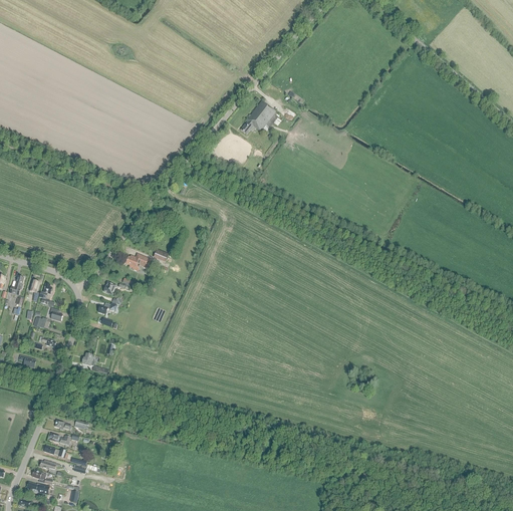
[(259,130),(275,109),(261,98),(245,117),(247,119),(244,122),(240,128),(245,133),(248,128),(249,129),(252,123),(259,130)]
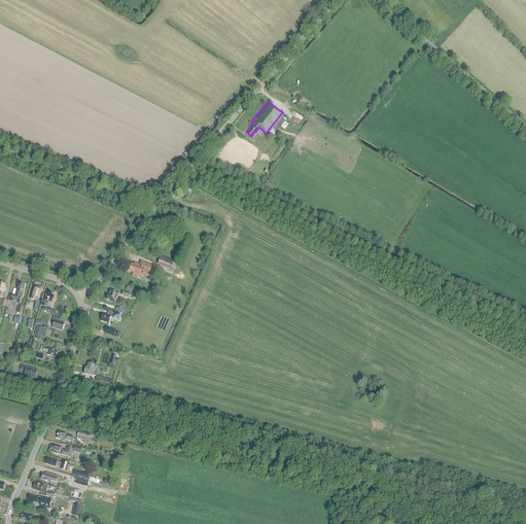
[(161,254),(158,260),(169,265),(172,258),(161,254)]
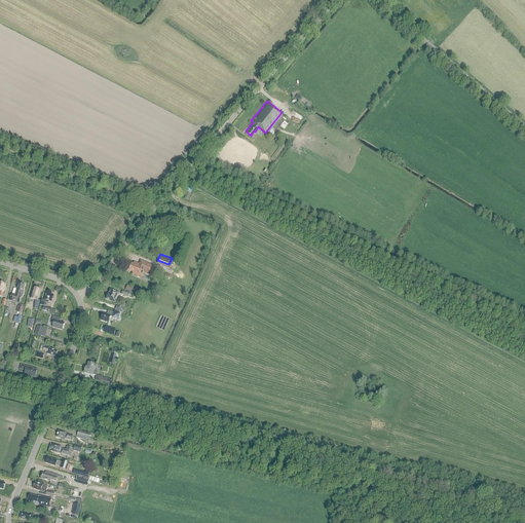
[(135,273),(140,275),(142,269),(149,272),(153,264),(141,258),(139,262),(133,259),(132,261),(130,261),(127,266),(136,270),(135,273)]
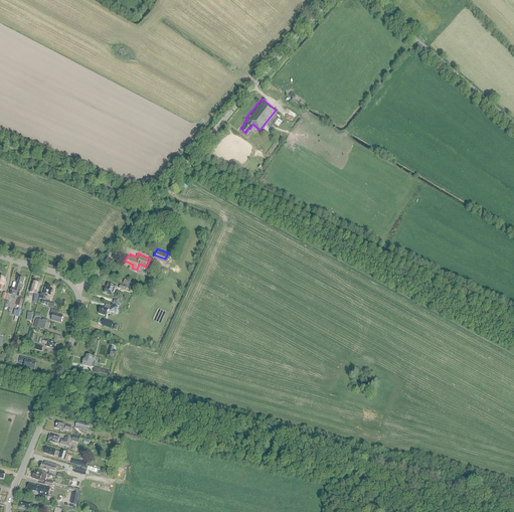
[(149,267),(156,270),(158,264),(151,261),(149,267)]
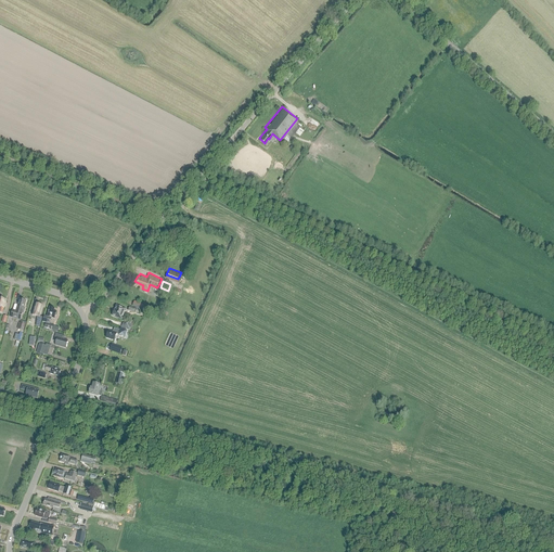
[(181,287),(175,285),(172,292),(178,294),(181,287)]
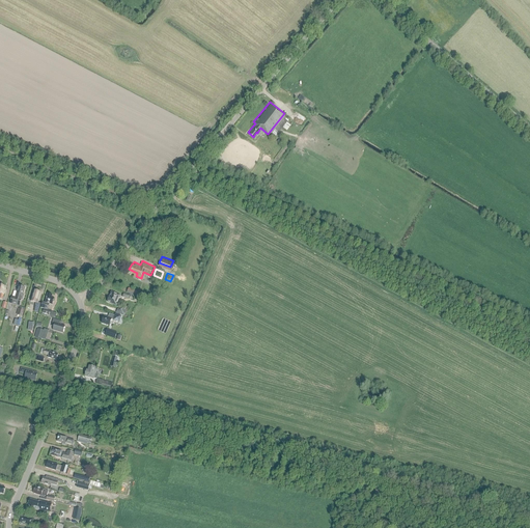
[(20,283),(20,284),(18,283),(15,293),(15,295),(10,294),(9,300),(18,303),(20,295),(22,295),(22,292),(21,292),(23,285),(22,284),(20,283)]
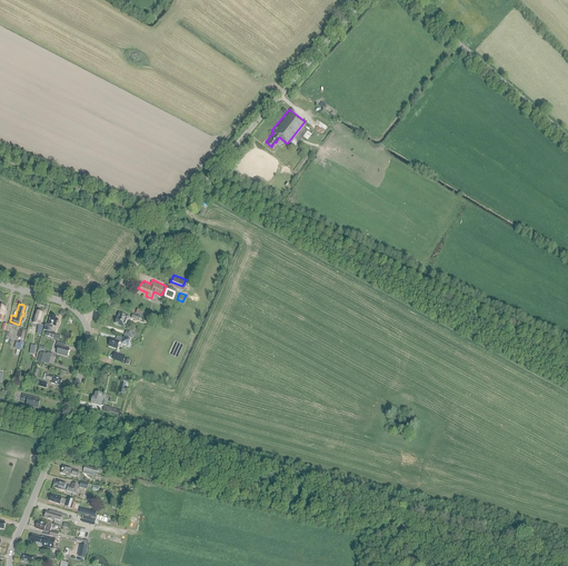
[(147,310),(136,306),(135,310),(146,315),(147,310)]
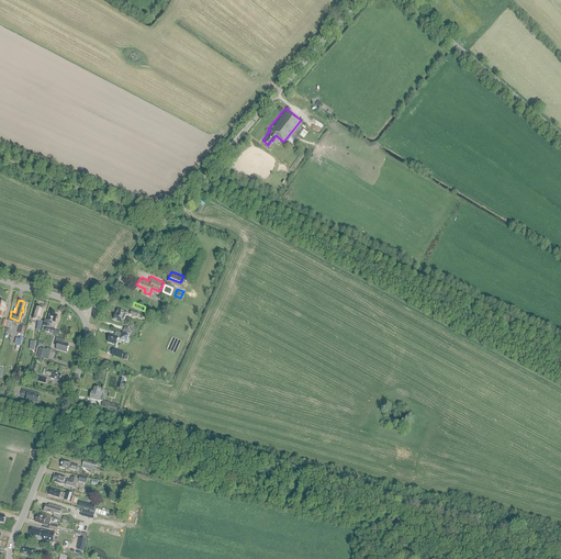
[(38,305),(34,304),(31,316),(36,317),(35,326),(38,327),(42,317),(38,317),(42,306),(41,305),(40,305),(38,305)]
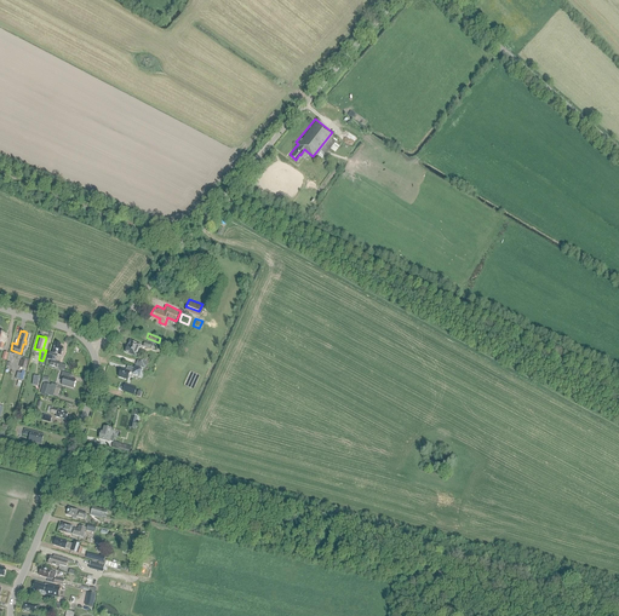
[(126,343),(124,349),(133,352),(136,347),(137,347),(138,344),(139,344),(141,343),(129,338),(126,343)]
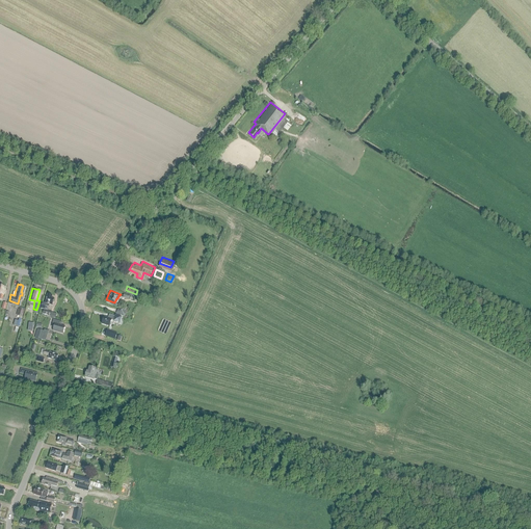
[(42,299),(40,306),(47,308),(48,302),(51,303),(53,296),(52,295),(52,293),(46,292),(44,300),(42,299)]
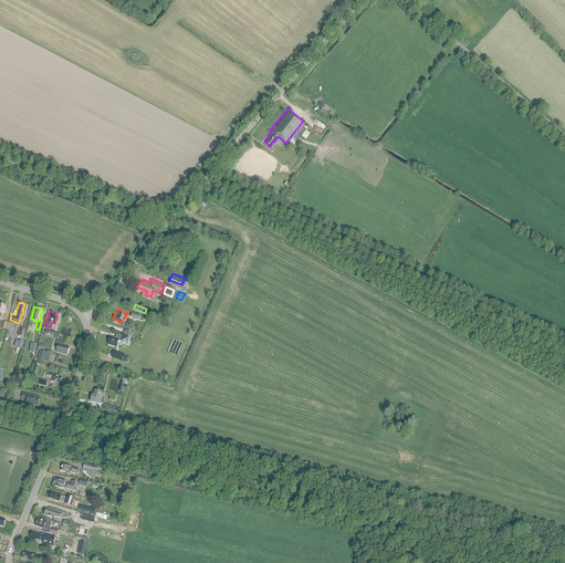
[(123,331),(132,334),(135,324),(129,322),(128,326),(126,326),(124,325),(123,331)]
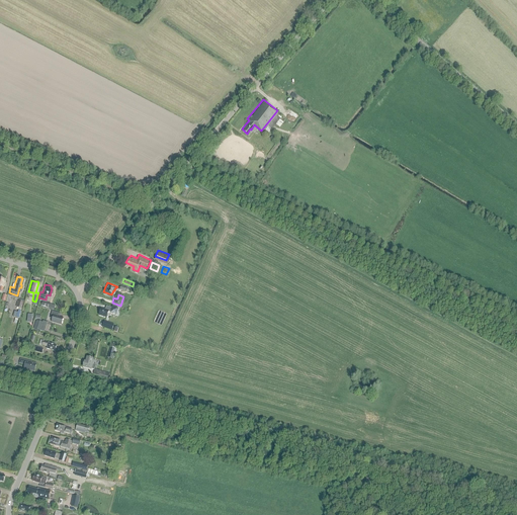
[(100,306),(98,312),(105,315),(107,309),(115,312),(117,307),(111,305),(111,306),(105,304),(104,308),(100,306)]
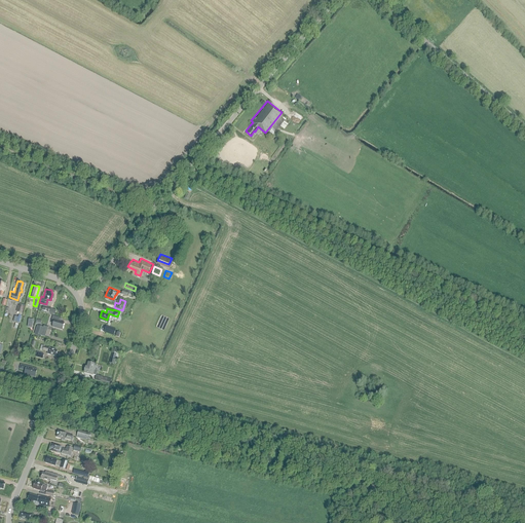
[(58,314),(51,312),(49,320),(51,321),(50,324),(57,326),(61,327),(63,320),(59,319),(57,318),(58,314)]
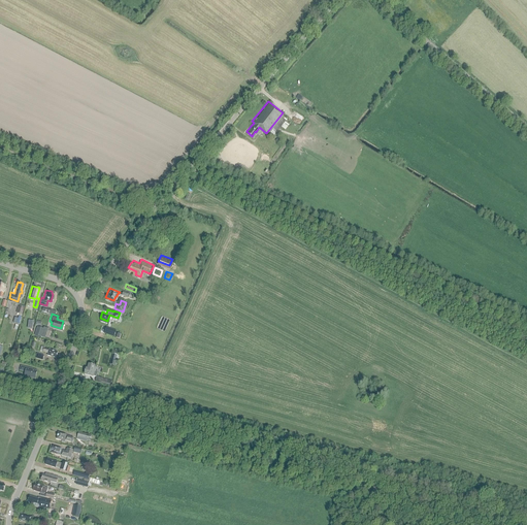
[(42,325),(36,323),(33,332),(39,334),(42,325)]
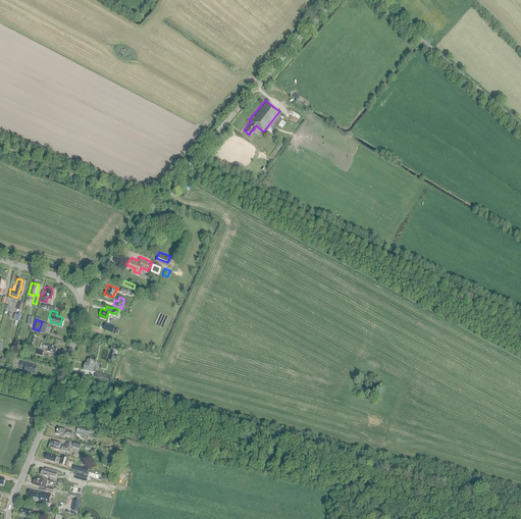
[(107,321),(105,328),(111,330),(114,324),(107,321)]
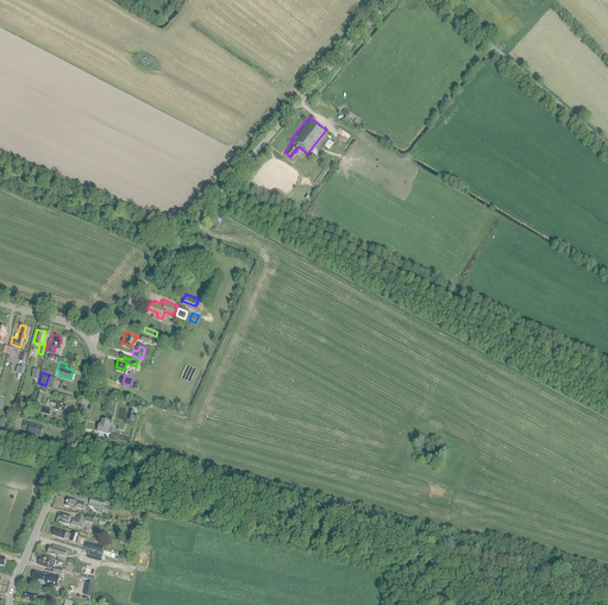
[(54,403),(52,407),(62,409),(64,402),(49,398),(46,397),(45,401),(54,403)]
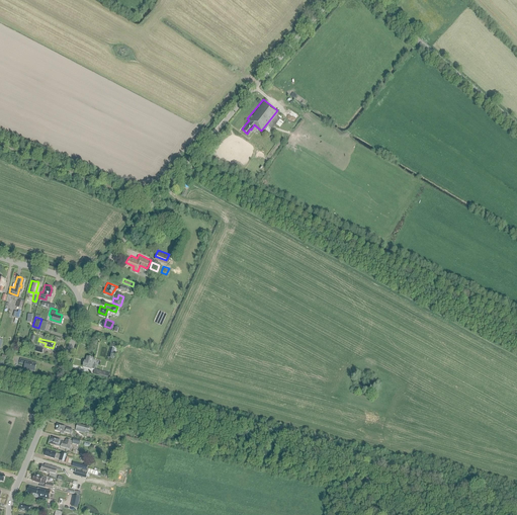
[(84,358),(82,363),(93,366),(95,362),(93,361),(94,358),(91,357),(91,356),(86,354),(85,359),(84,358)]
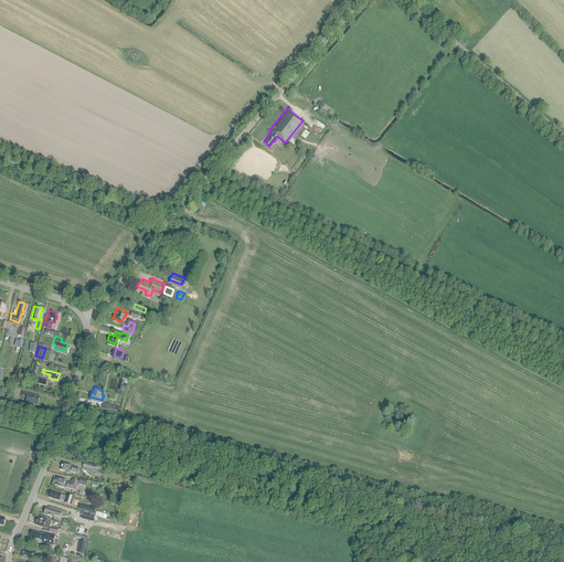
[(25,395),(24,399),(36,402),(39,394),(31,392),(22,389),(21,393),(25,395)]
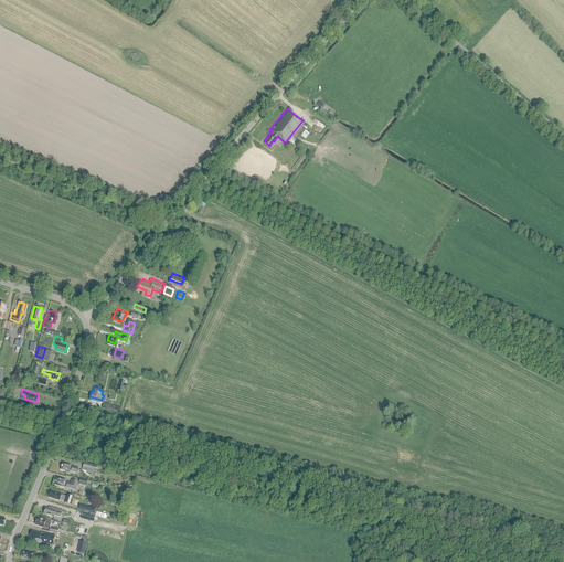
[(61,460),(59,467),(64,469),(64,470),(67,470),(67,468),(75,470),(77,466),(70,464),(70,463),(61,460)]
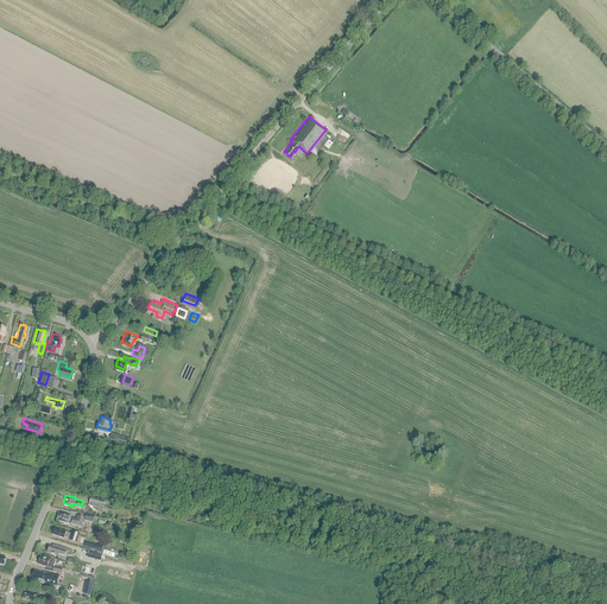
[(58,510),(57,517),(80,525),(82,514),(75,513),(75,516),(69,515),(70,514),(58,510)]
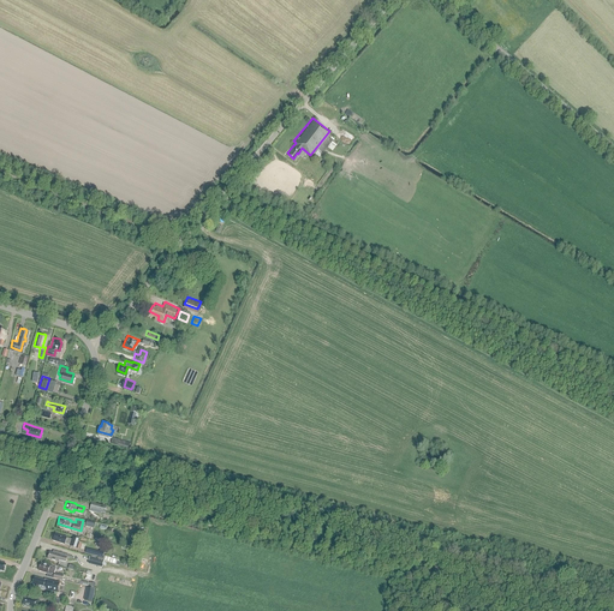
[(54,531),(51,538),(64,543),(64,540),(69,543),(76,545),(78,538),(71,535),(71,537),(54,531)]
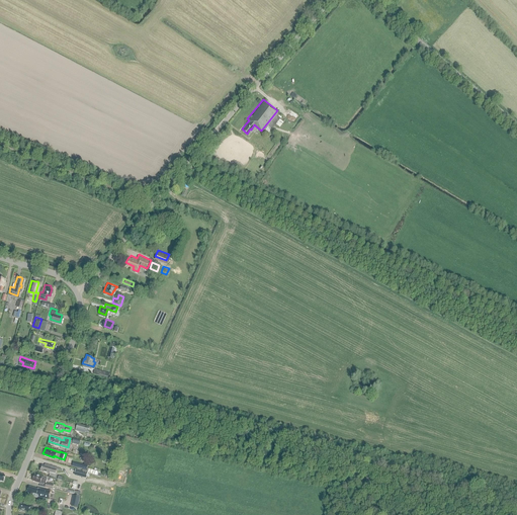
[(39,462),(38,468),(48,471),(49,468),(54,470),(56,465),(44,461),(42,463),(39,462)]
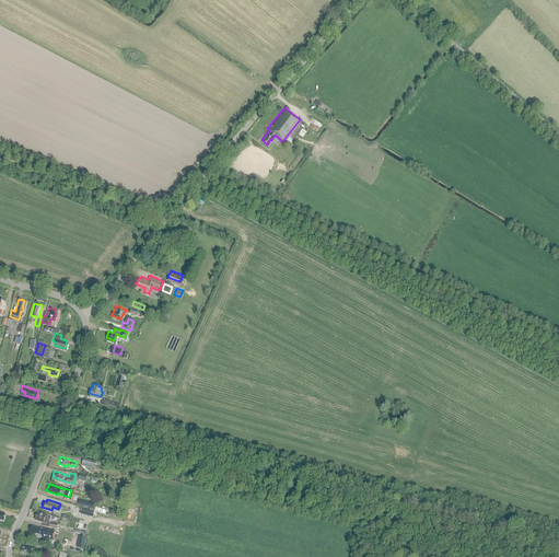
[(92,515),(93,509),(81,506),(80,512),(92,515)]
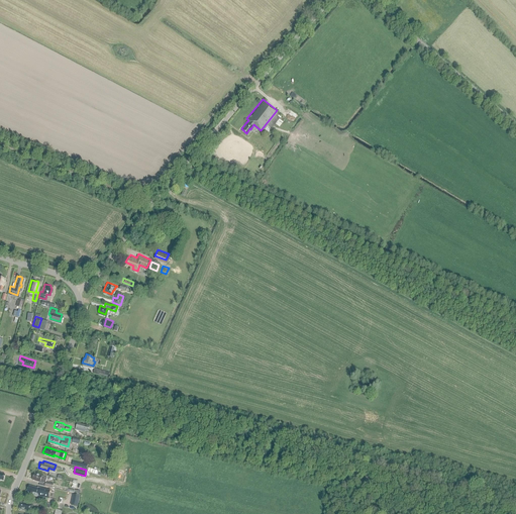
[(33,471),(31,477),(41,481),(42,480),(43,481),(45,475),(40,473),(40,474),(33,471)]
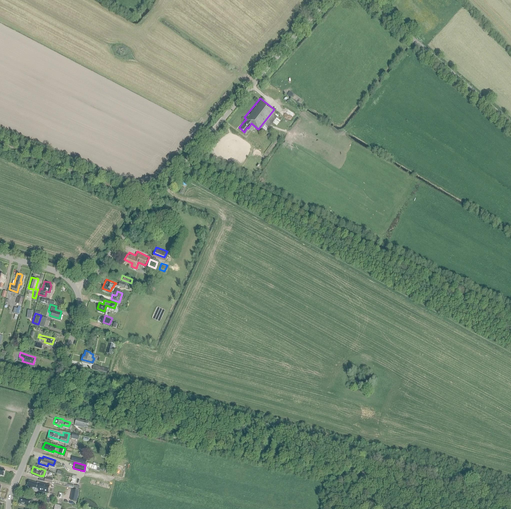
[(36,490),(36,489),(46,491),(48,483),(36,480),(35,481),(27,478),(26,484),(31,486),(30,488),(36,490)]
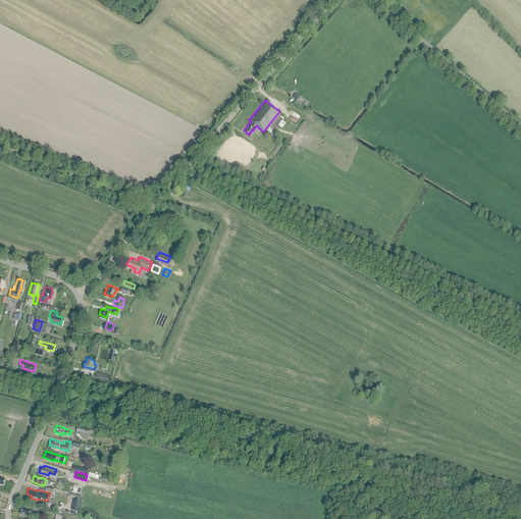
[(80,498),(72,497),(69,507),(77,509),(80,498)]
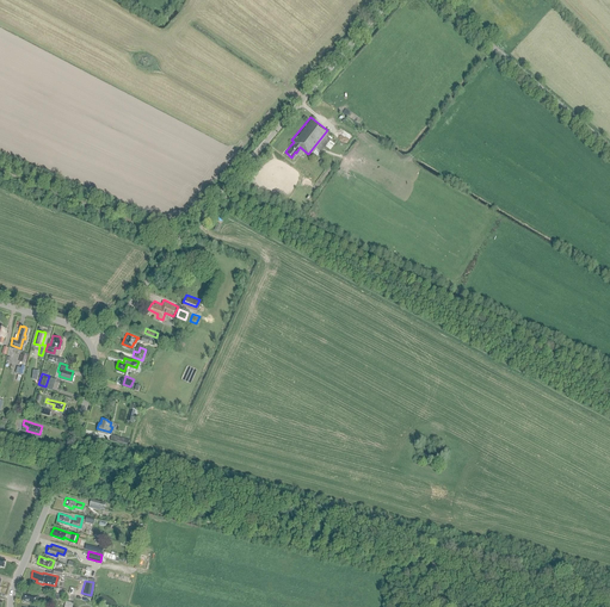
[(36,602),(37,593),(42,594),(43,589),(35,588),(34,592),(29,590),(28,592),(23,592),(22,599),(31,600),(30,601),(36,602)]
